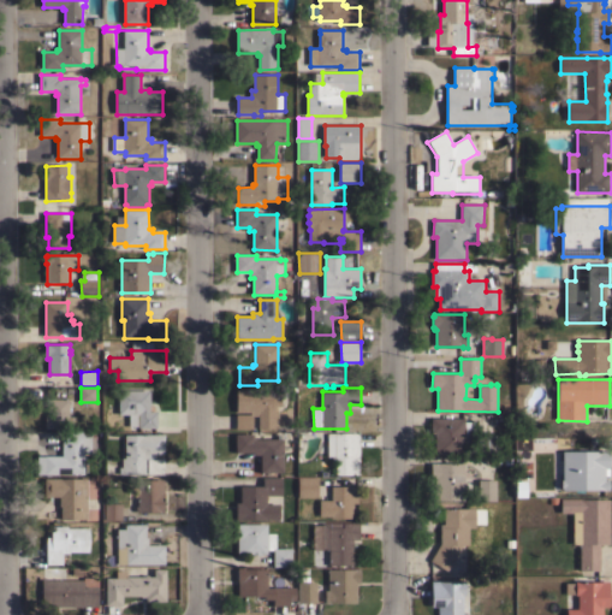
[(120,390),(150,390),(150,412),(159,412),(158,429),(140,429),(140,427),(130,427),(130,414),(120,414),(120,390)]
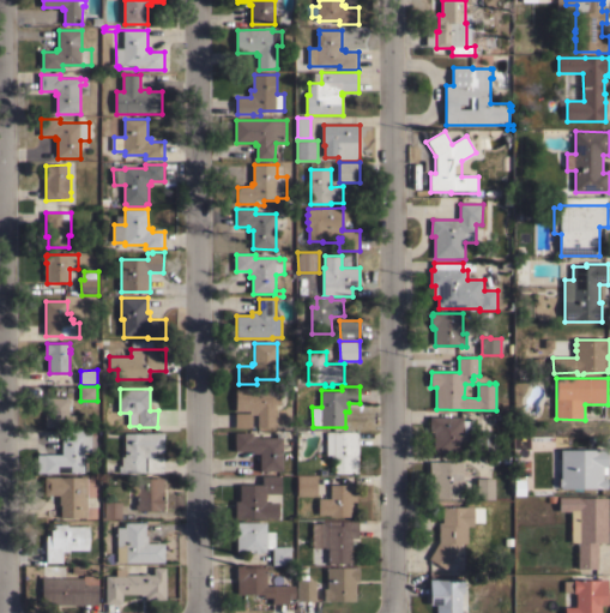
[(272,389),(272,390),(282,390),(282,406),(276,406),(276,428),(259,428),(259,415),(253,415),(253,428),(236,428),(236,413),(251,413),(251,412),(237,412),(237,389),(272,389)]
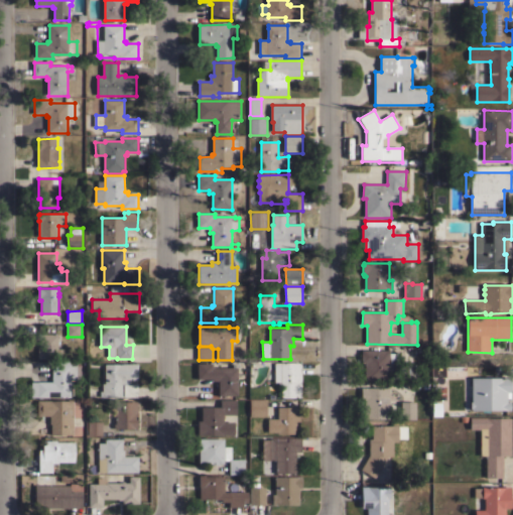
[(58,335),(58,349),(63,349),(63,355),(58,355),(58,359),(38,359),(39,347),(41,347),(41,335),(58,335)]
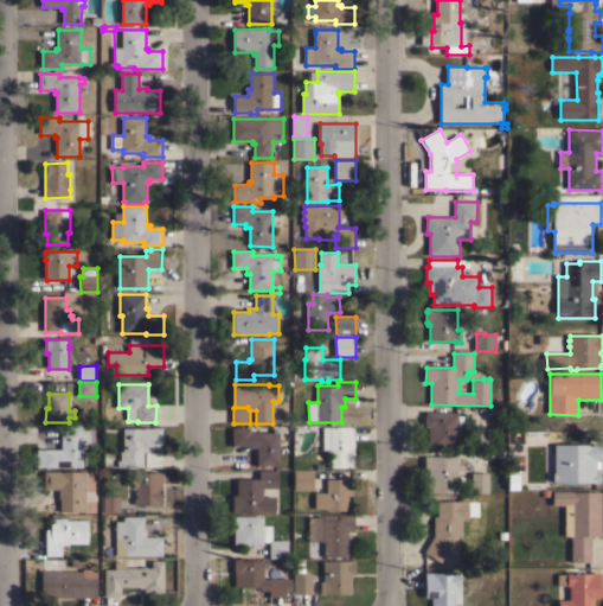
[(459,413),(459,416),(467,416),(467,431),(464,431),(464,438),(459,438),(459,450),(430,448),(430,427),(425,427),(425,412),(459,413)]
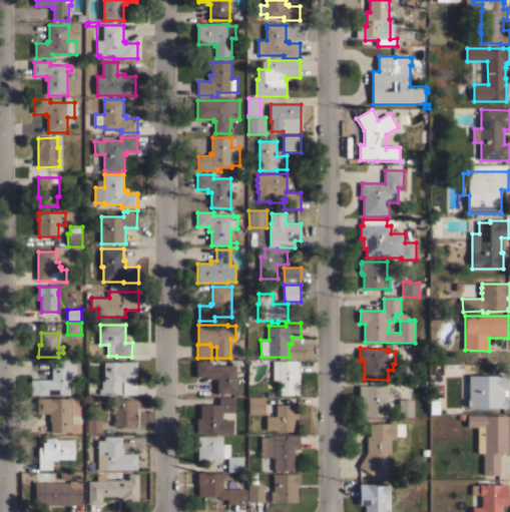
[(32,395),(32,380),(52,380),(52,363),(53,363),(53,360),(69,359),(69,363),(71,363),(71,364),(77,364),(77,378),(70,378),(71,395),(32,395)]
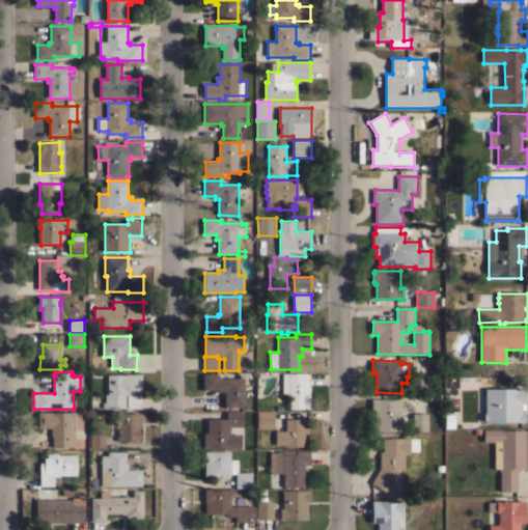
[(283,373),(311,373),(311,410),(289,410),(289,394),(283,394),(283,373)]
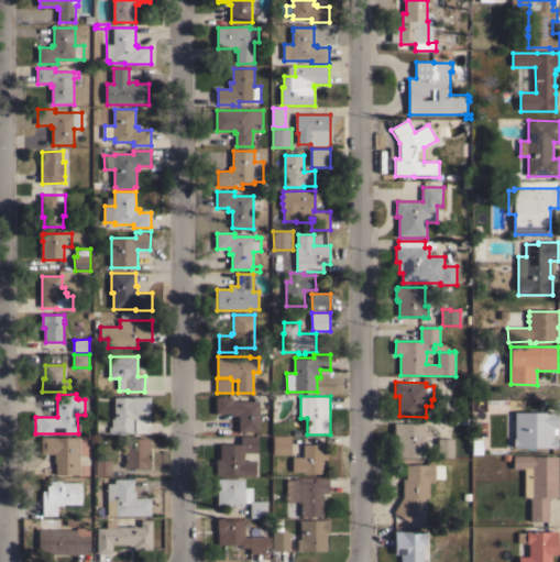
[(151,397),(152,415),(142,415),(142,420),(151,419),(151,433),(136,433),(135,420),(134,420),(134,433),(111,433),(110,428),(113,427),(112,419),(116,419),(116,397),(151,397)]
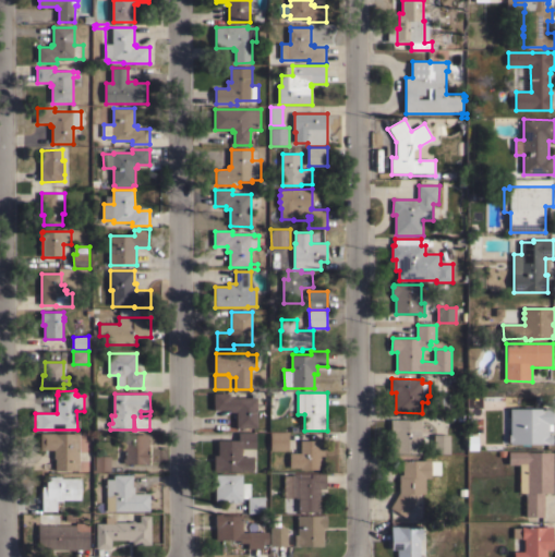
[(257,428),(237,428),(237,412),(231,412),(231,410),(214,410),(214,394),(231,394),(231,398),(253,398),(253,394),(256,394),(256,398),(257,398),(257,428)]
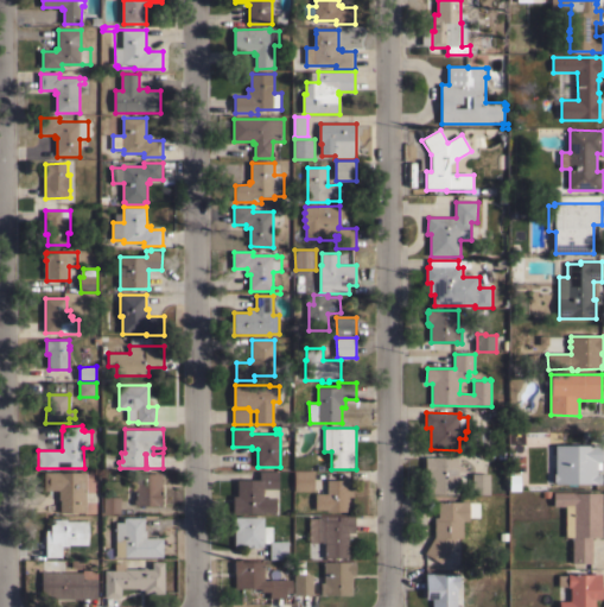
[(602,446),(602,462),(598,462),(598,474),(602,474),(602,484),(557,484),(557,482),(554,482),(554,474),(557,474),(555,446),(602,446)]
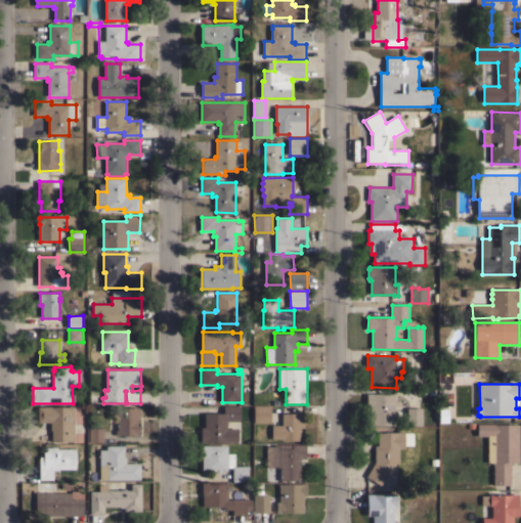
[(396,394),(396,399),(406,399),(406,409),(396,409),(396,426),(371,426),(371,406),(367,406),(367,394),(396,394)]
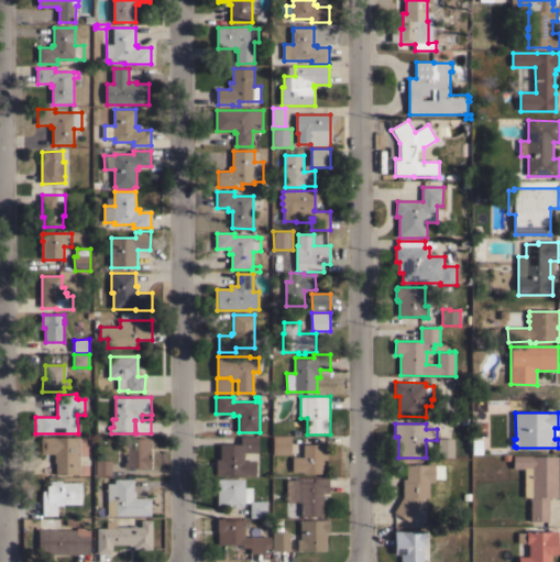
[(217,475),(217,460),(221,460),(221,444),(242,444),(242,437),(260,437),(260,452),(244,452),(244,461),(256,461),(256,475),(217,475)]
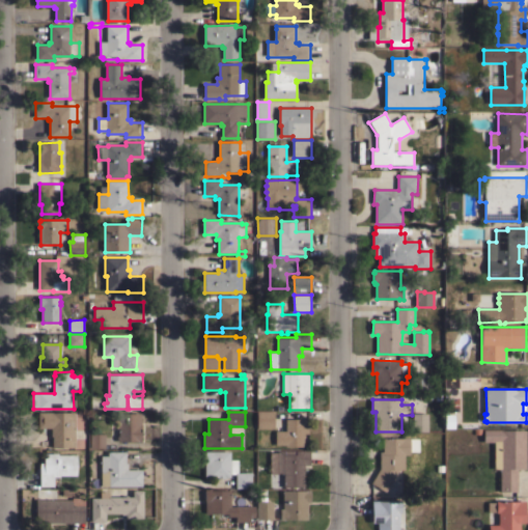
[(258,429),(258,412),(275,412),(275,429),(258,429)]
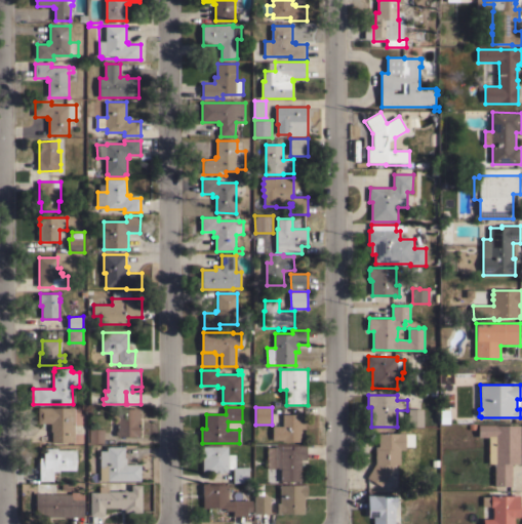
[(75,443),(53,443),(53,432),(51,432),(51,424),(39,424),(39,408),(52,408),(75,408),(75,443)]
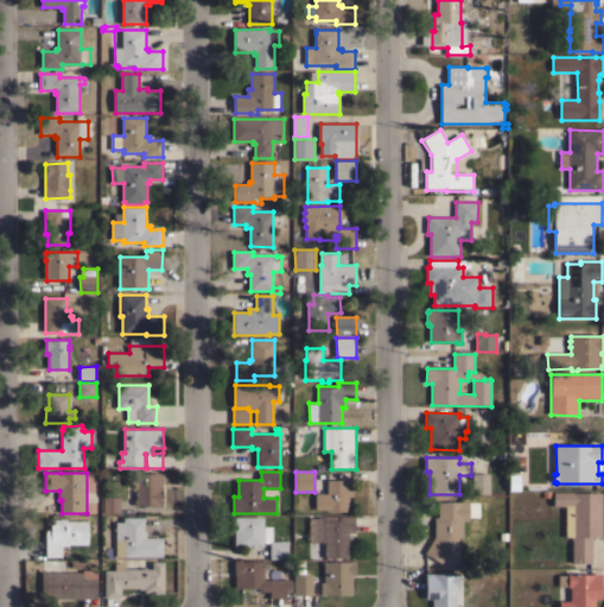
[(163,507),(158,507),(158,506),(137,506),(137,504),(135,504),(135,500),(137,500),(137,474),(163,474),(163,507)]
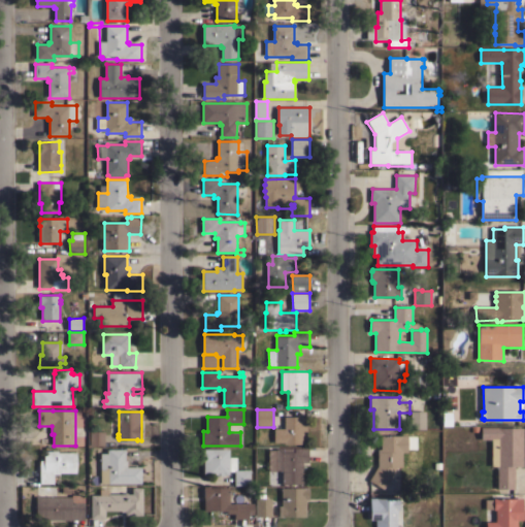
[(426,429),(412,429),(412,412),(427,412),(426,429)]
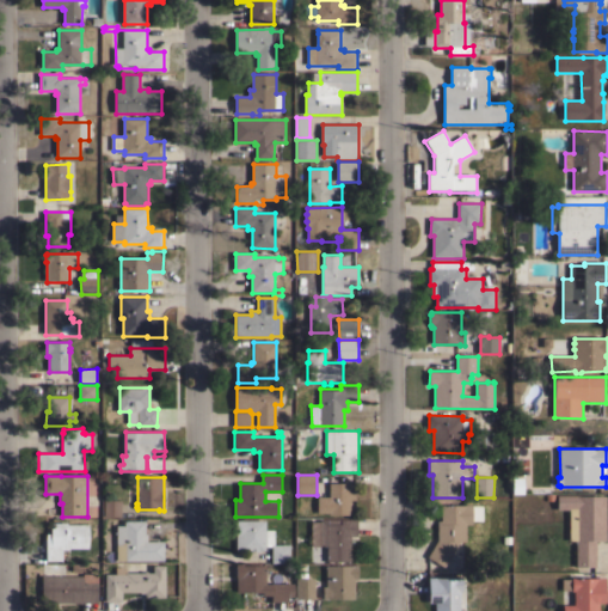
[(356,483),(356,500),(351,500),(351,515),(331,515),(331,513),(318,513),(318,498),(330,498),(331,483),(356,483)]
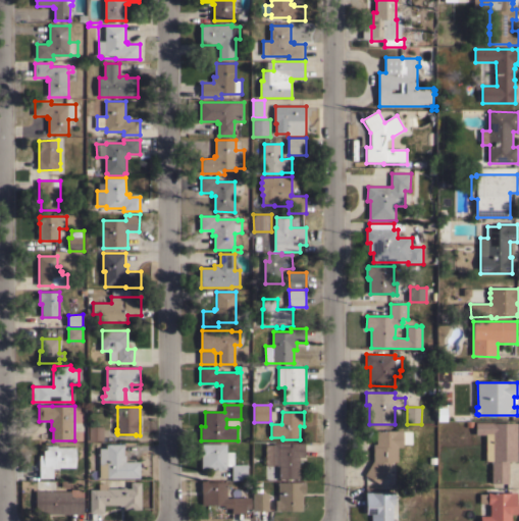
[(518,461),(510,461),(510,483),(492,483),(492,461),(487,461),(486,434),(476,434),(476,423),(497,423),(518,423),(518,461)]
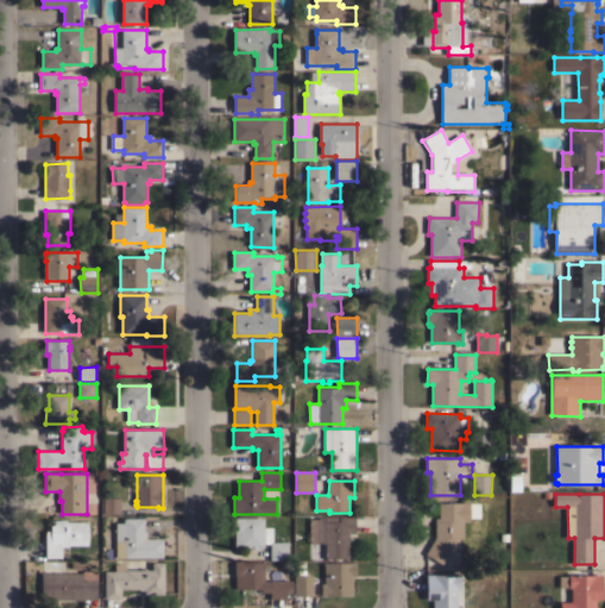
[(105,499),(123,497),(123,514),(105,515),(105,499)]
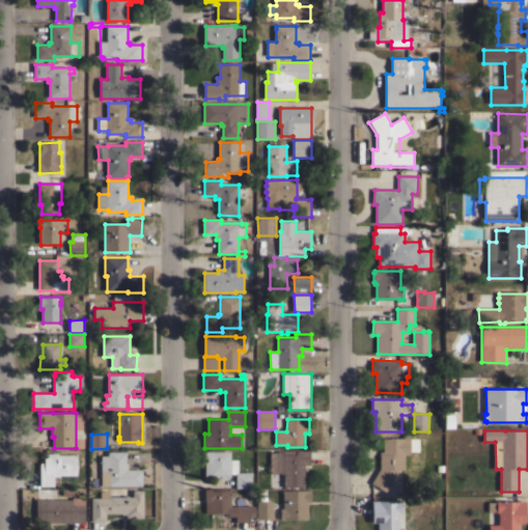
[(381,468),(381,452),(384,452),(384,438),(411,438),(411,455),(406,455),(406,470),(405,470),(399,471),(386,492),(372,483),(381,468)]
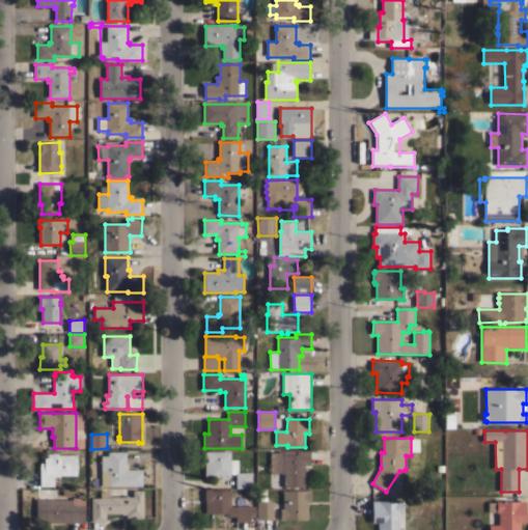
[(305,487),(285,487),(284,474),(272,474),(272,453),(279,453),(279,451),(310,450),(310,465),(305,465),(305,487)]
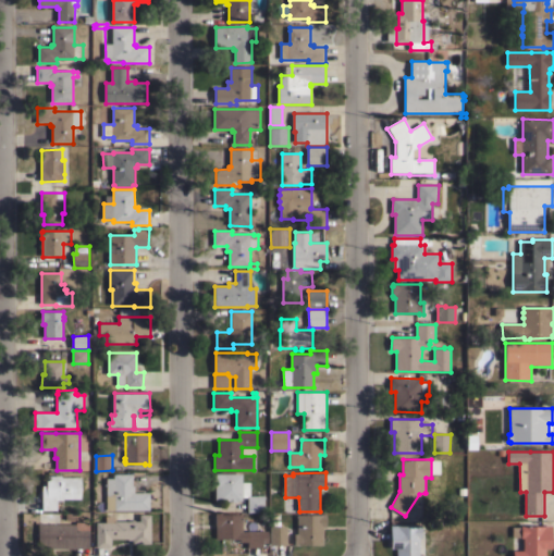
[(243,473),(243,482),(250,482),(250,496),(265,496),(265,513),(248,513),(248,497),(243,497),(243,501),(238,501),(238,503),(233,503),(233,501),(217,501),(217,486),(214,486),(214,474),(243,473)]
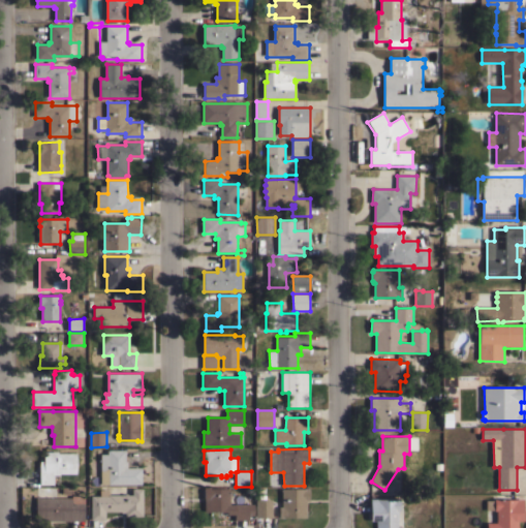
[(143,485),(109,485),(109,486),(102,486),(102,462),(100,462),(100,460),(102,460),(101,455),(109,455),(109,451),(126,451),(126,462),(128,462),(128,468),(143,468),(143,485)]
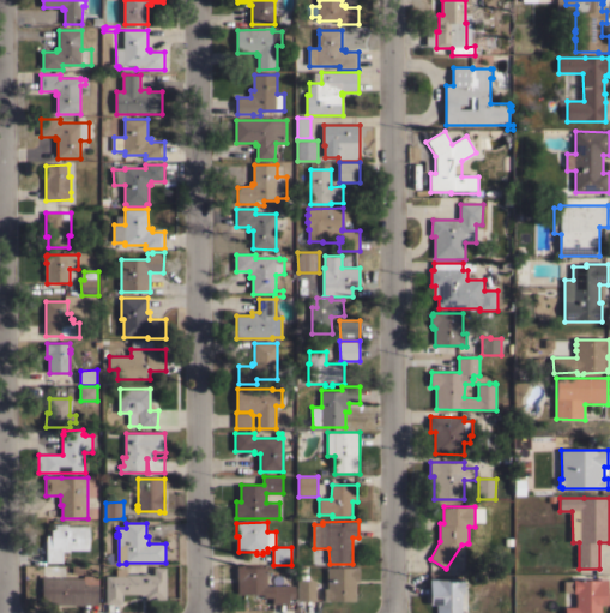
[(47,536),(52,536),(52,526),(68,524),(68,527),(90,527),(90,551),(71,551),(71,552),(64,552),(64,563),(47,563),(47,536)]
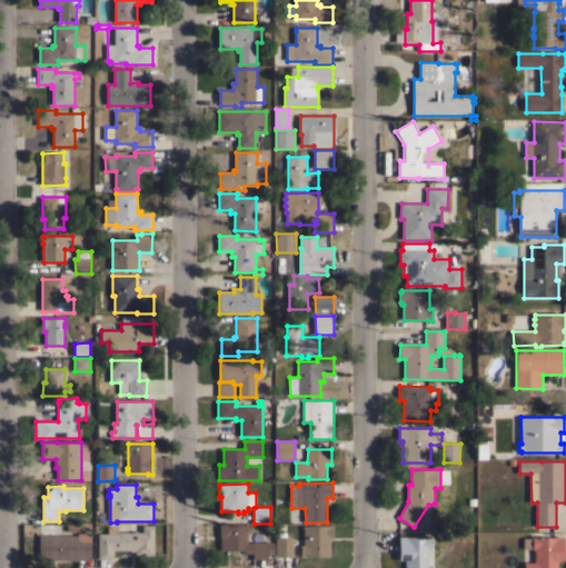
[(254,560),(254,554),(246,554),(246,551),(221,551),(221,538),(220,538),(220,525),(228,525),(228,526),(248,525),(248,542),(275,542),(275,555),(268,556),(268,560),(254,560)]
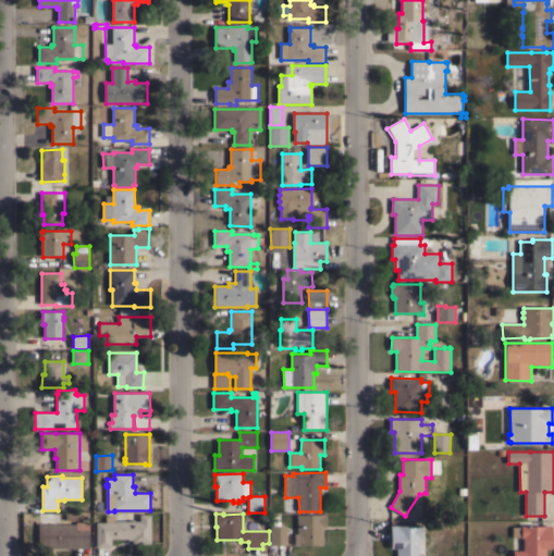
[(97,522),(107,522),(107,516),(117,516),(117,520),(114,520),(114,521),(133,521),(133,520),(136,520),(136,521),(140,521),(140,515),(151,515),(151,544),(133,544),(133,541),(128,541),(128,539),(112,539),(112,547),(97,547),(97,522)]
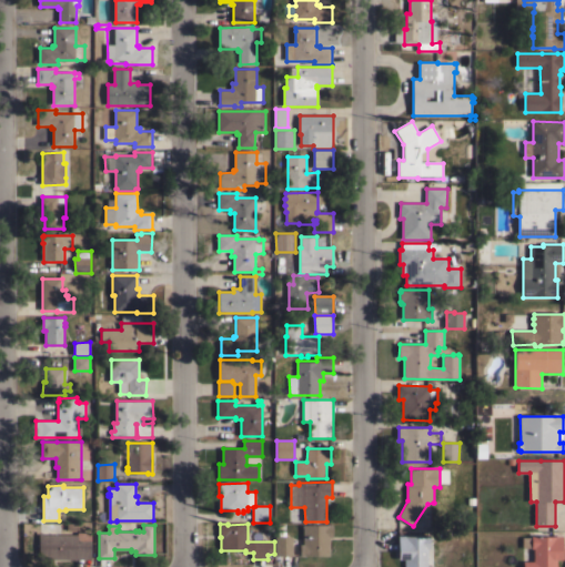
[(333,525),(333,538),(331,538),(331,556),(306,556),(306,557),(301,557),(301,545),(304,545),(304,525),(333,525)]
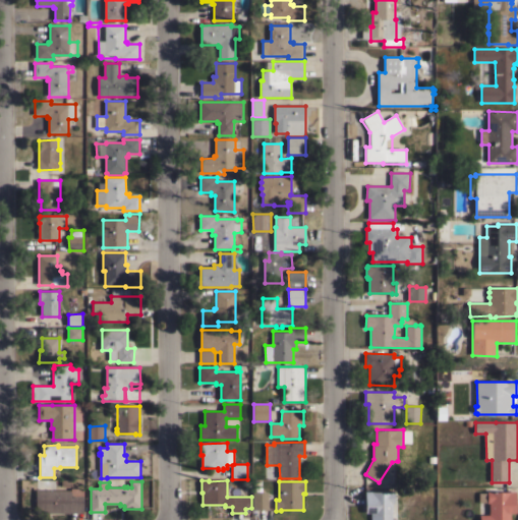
[(37,513),(37,488),(39,488),(39,490),(72,490),(72,496),(84,496),(84,513),(37,513)]
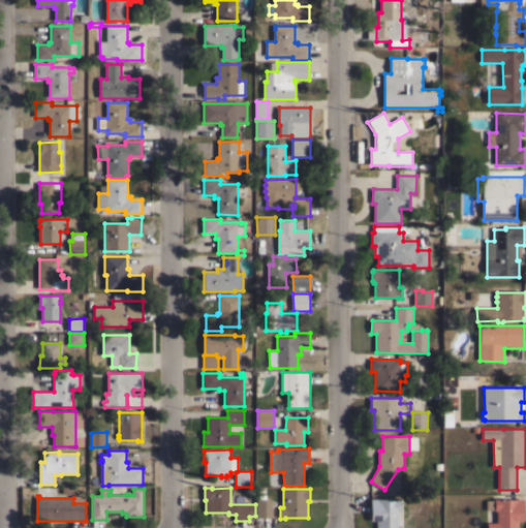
[(371,499),(401,499),(401,511),(399,511),(399,527),(377,527),(377,522),(371,522),(371,499)]
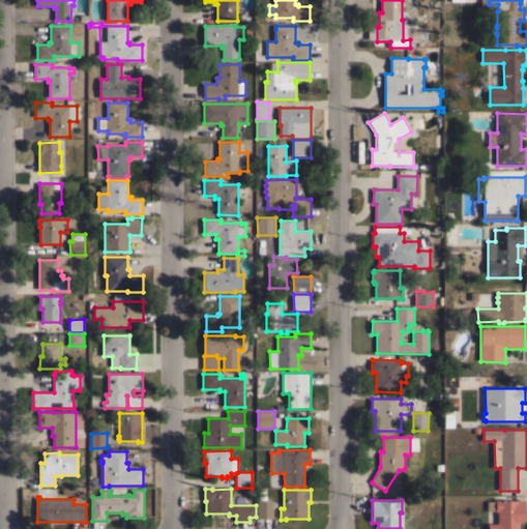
[(526,522),(520,522),(520,528),(489,528),(489,524),(498,524),(498,512),(496,512),(496,511),(488,511),(488,501),(496,502),(496,500),(526,500),(526,522)]
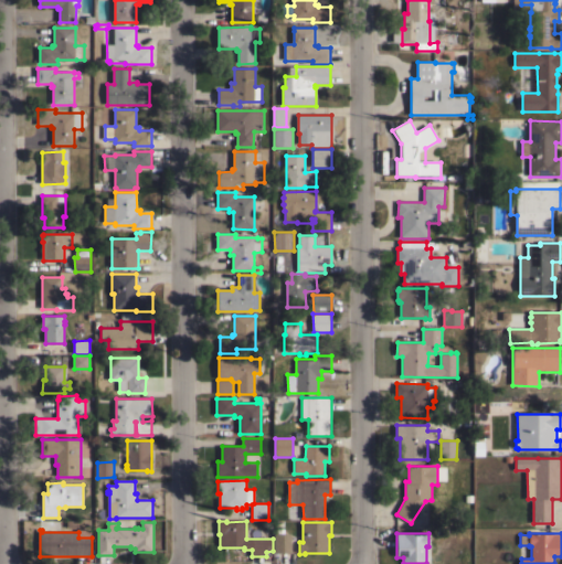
[(292,553),(275,553),(275,534),(292,534),(292,553)]
